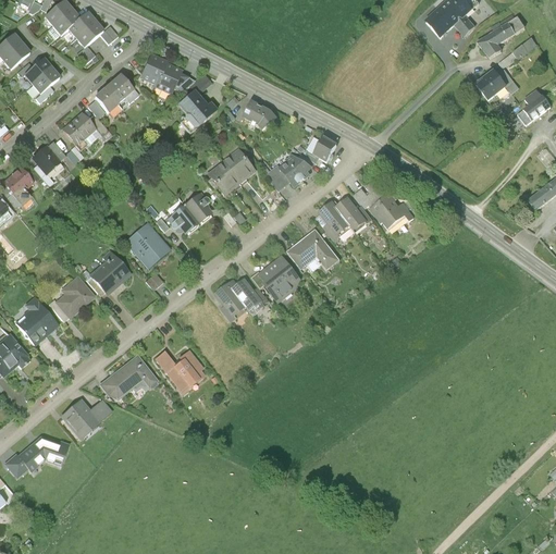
[(17,0),(14,5),(27,12),(33,0),(17,0)]
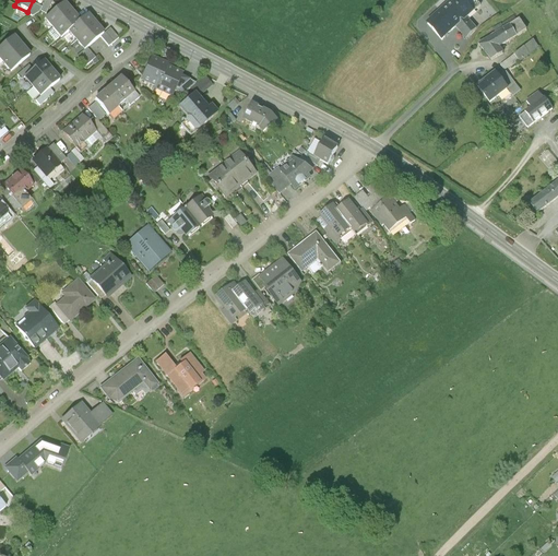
[(51,24),(73,6),(68,0),(58,0),(43,13),(51,24)]
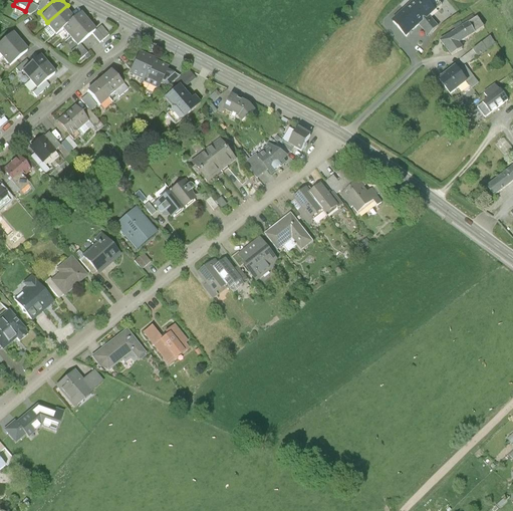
[(408,0),(390,16),(405,33),(417,22),(427,33),(438,23),(428,12),(436,5),(430,0),(408,0)]
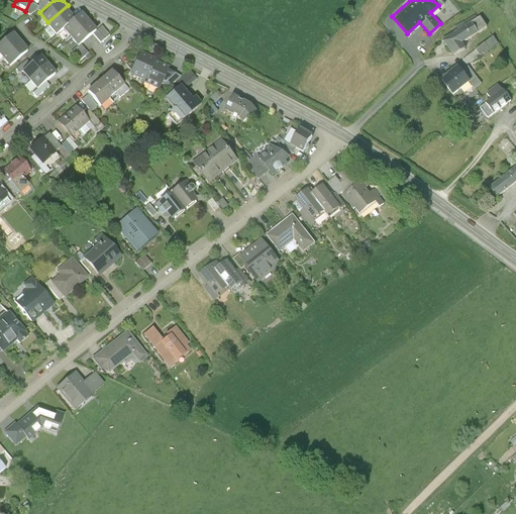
[(75,14),(68,5),(47,22),(55,30),(62,24),(75,14)]
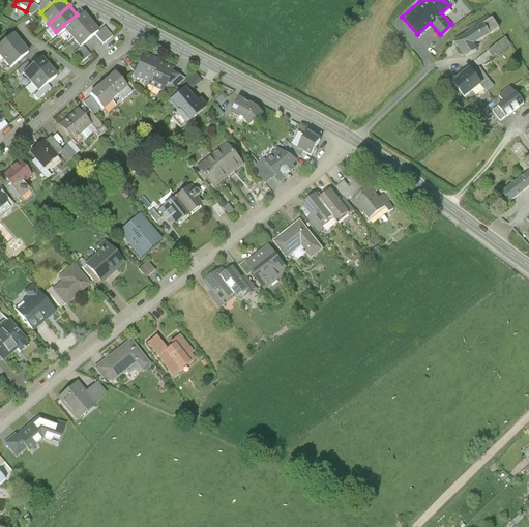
[(77,15),(63,25),(71,35),(92,18),(84,8),(77,15)]
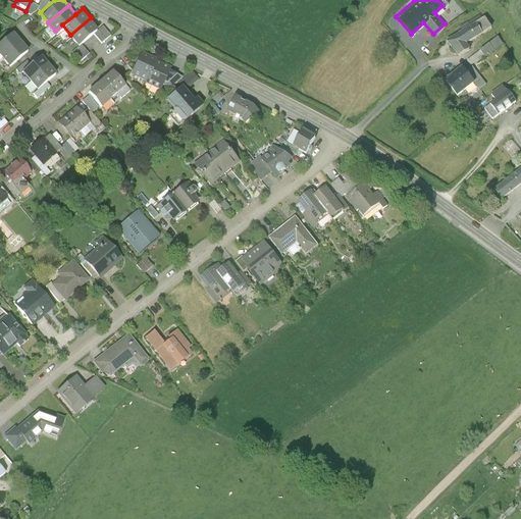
[(490,23),(484,12),(445,38),(458,51),(470,45),(467,39),(490,23)]
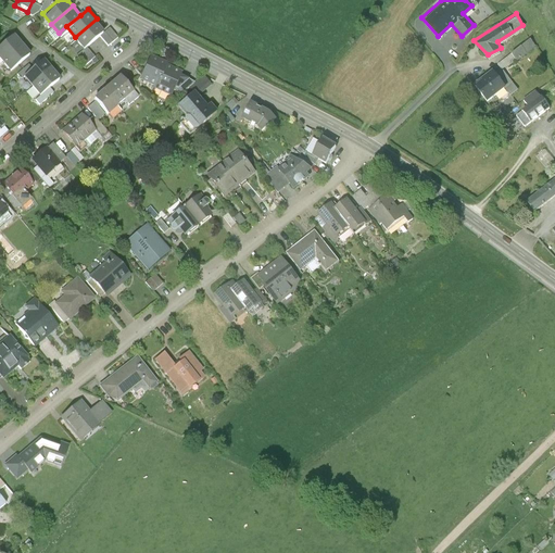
[(97,19),(75,37),(83,46),(104,28),(97,19)]
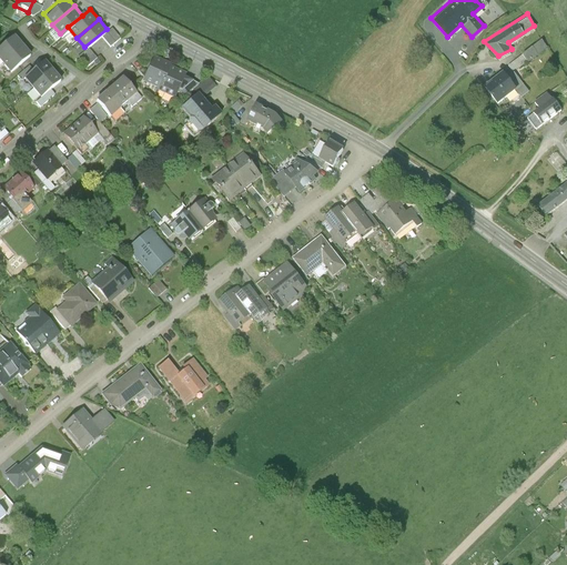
[(0,56),(1,58),(21,41),(12,31),(0,40),(0,56)]
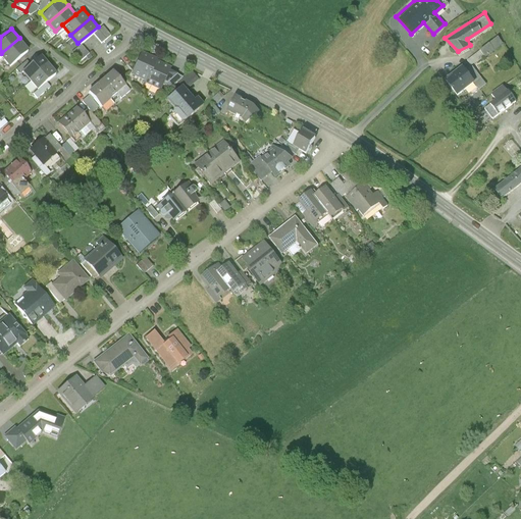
[(1,53),(9,63),(28,48),(19,38),(1,53)]
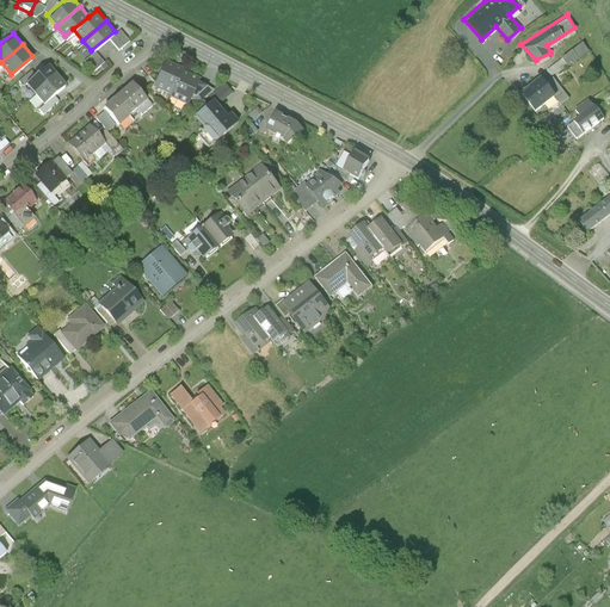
[(168,91),(182,64),(165,57),(153,84),(168,91)]
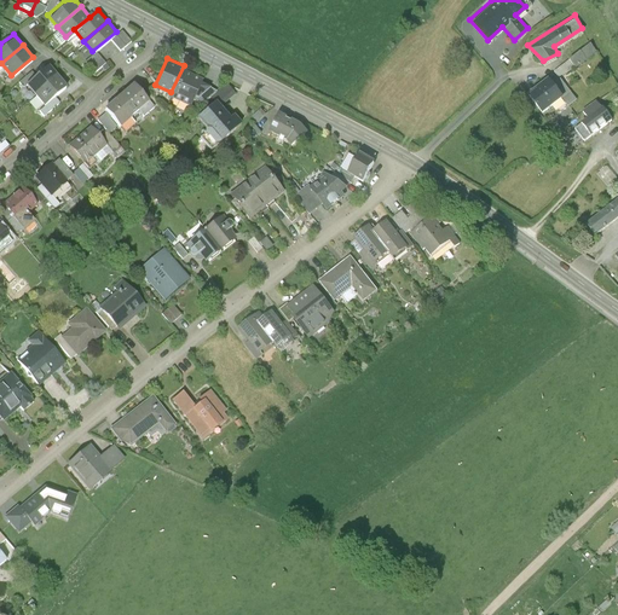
[(57,71),(47,61),(26,80),(34,91),(57,71)]
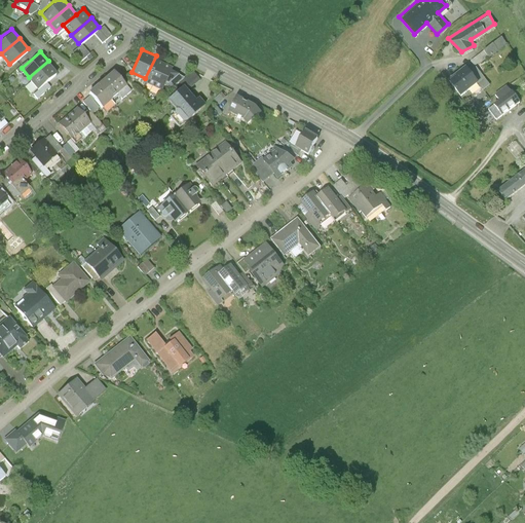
[(160,88),(173,64),(156,55),(145,78),(144,81),(160,88)]
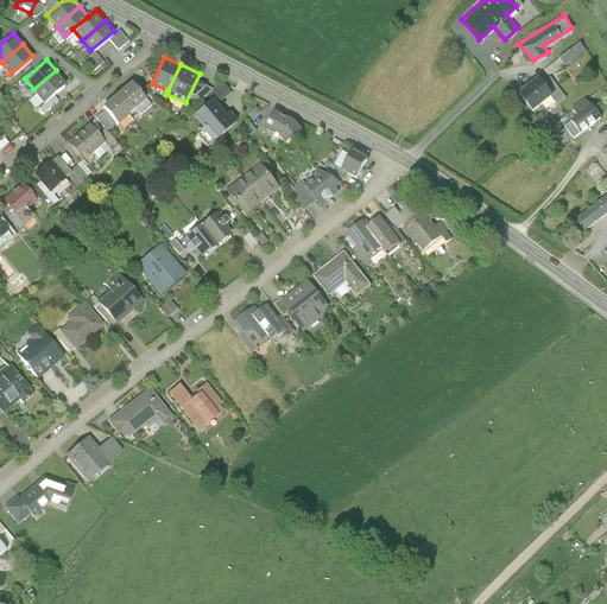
[(65,82),(56,70),(33,89),(44,101),(65,82)]
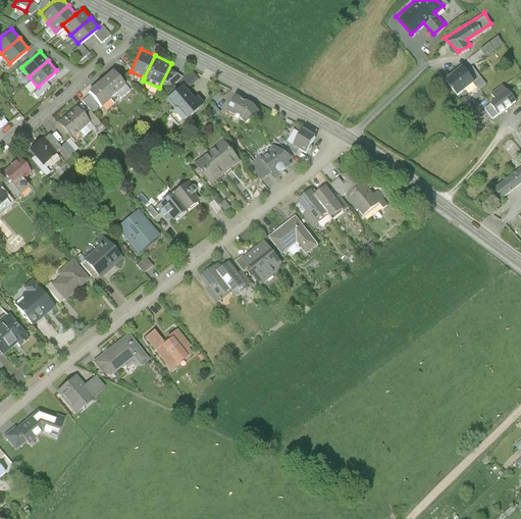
[(462,61),(444,75),(457,92),(472,80),(474,78),(466,67),(462,61)]
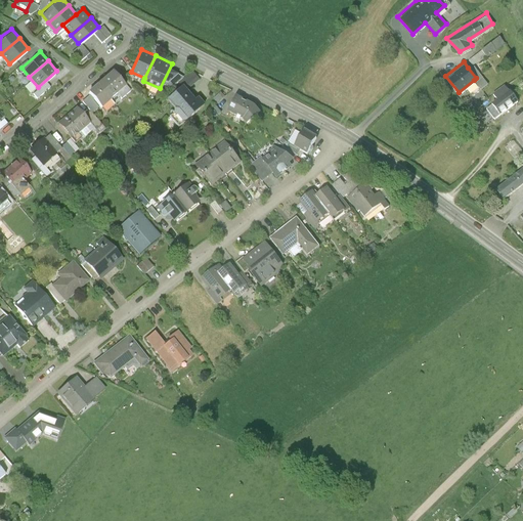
[(487,81),(474,63),(468,68),(476,78),(474,80),(480,87),(487,81)]
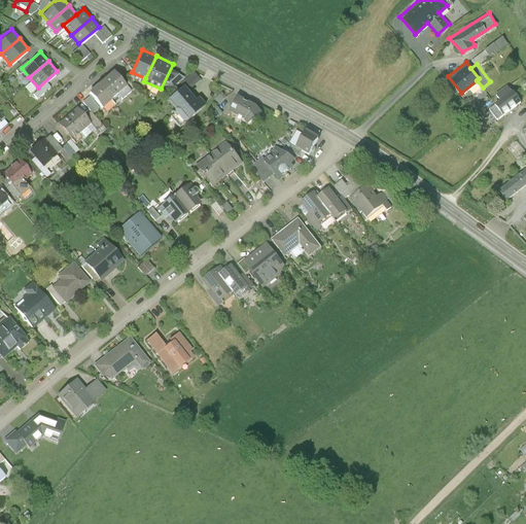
[(115,66),(102,76),(117,96),(131,84),(115,66)]
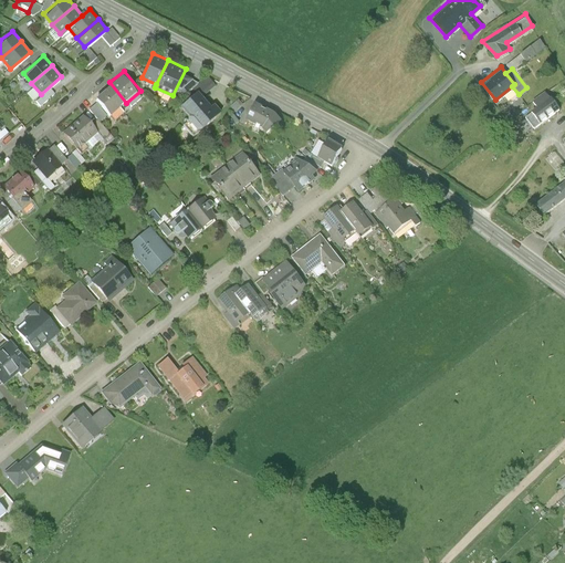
[(110,82),(95,94),(112,115),(126,103),(110,82)]
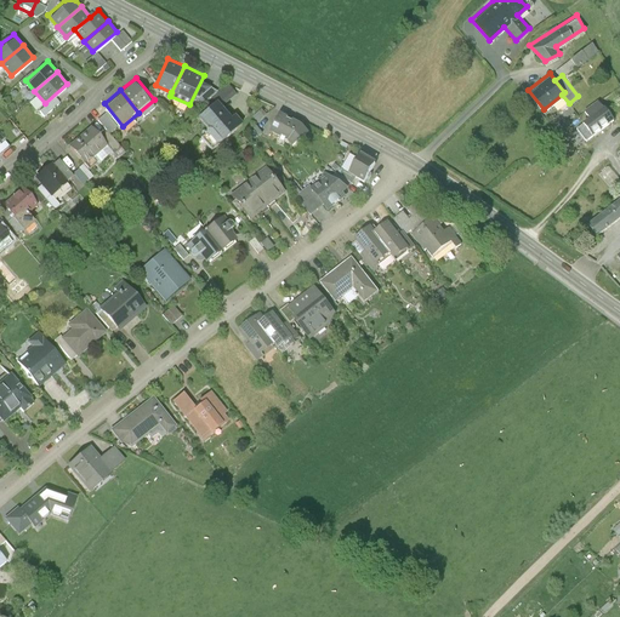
[(242,119),(219,93),(198,113),(220,138),(242,119)]
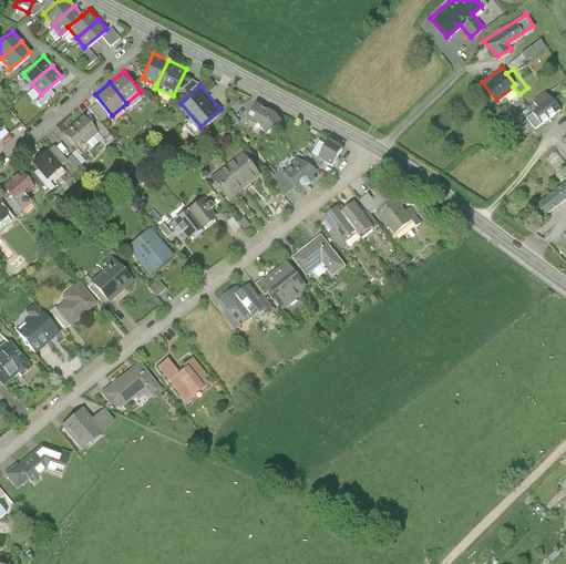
[(276,109),(256,99),(246,118),(264,126),(269,132),(284,118),(276,109)]
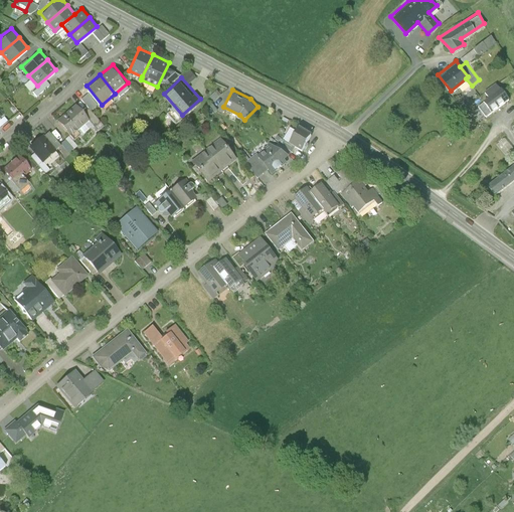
[(482,101),(490,112),(505,101),(497,91),(482,101)]
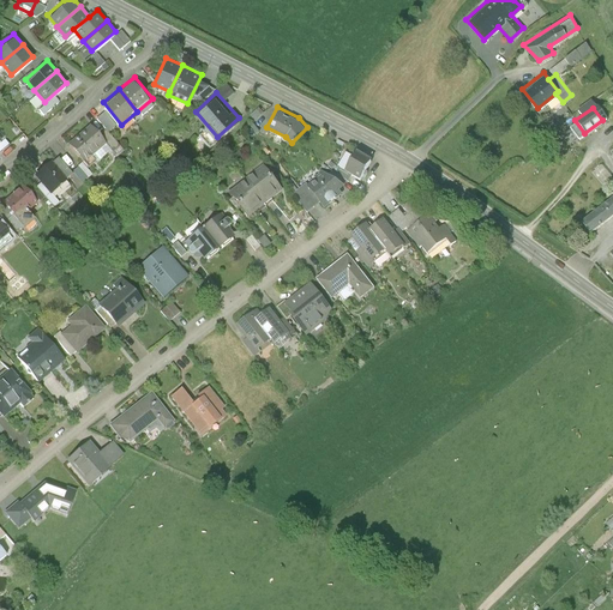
[(112,148),(89,121),(67,140),(90,167),(112,148)]
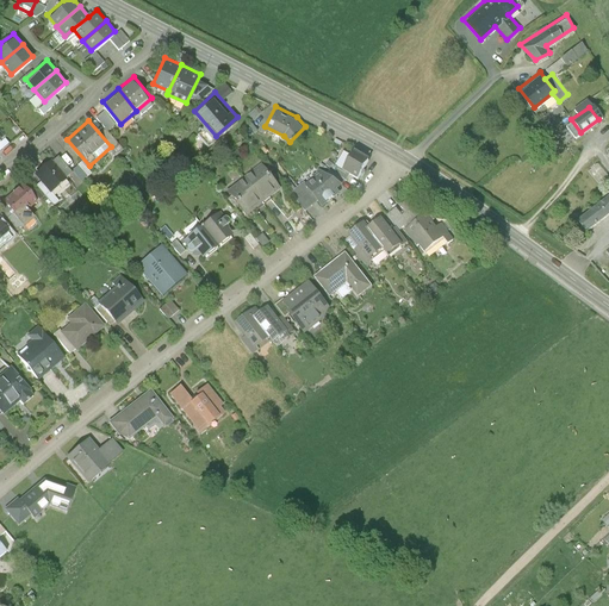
[(372,154),(356,144),(343,167),(359,176),(372,154)]
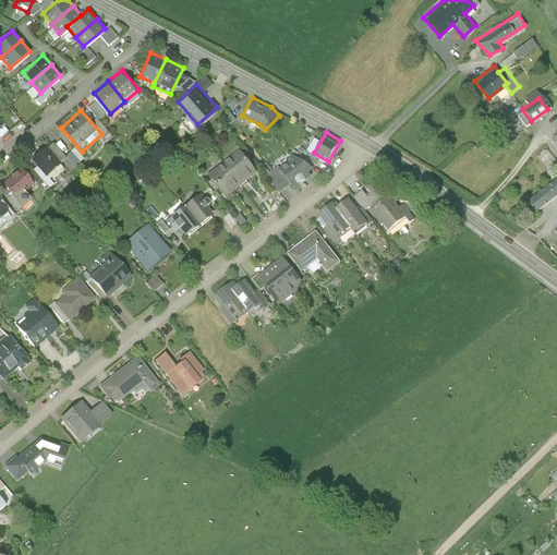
[(61,158),(48,143),(29,158),(43,173),(61,158)]
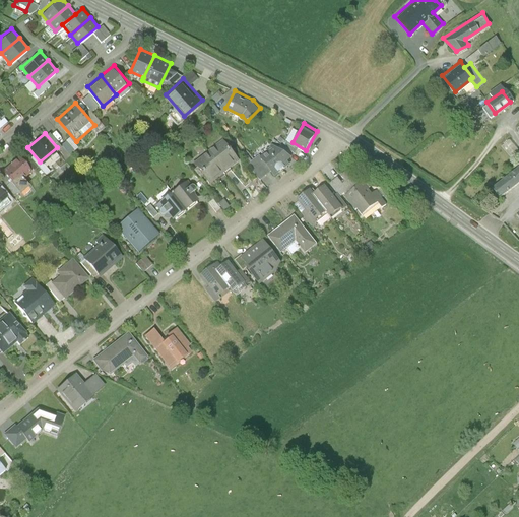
[(61,143),(69,152),(76,145),(68,136),(61,143)]
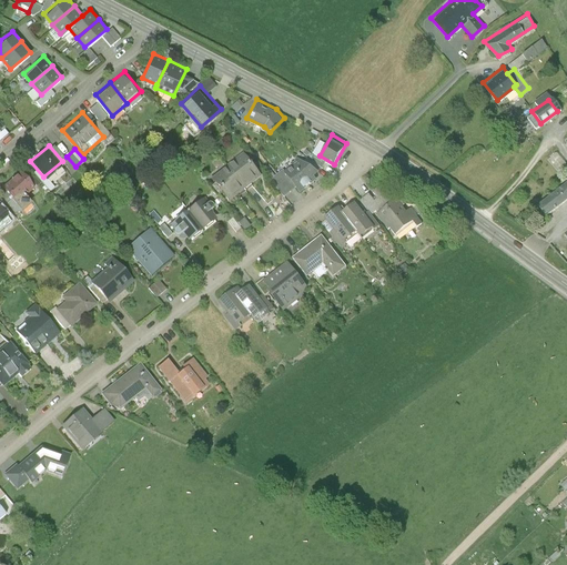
[(247,149),(229,163),(246,187),(265,173),(247,149)]
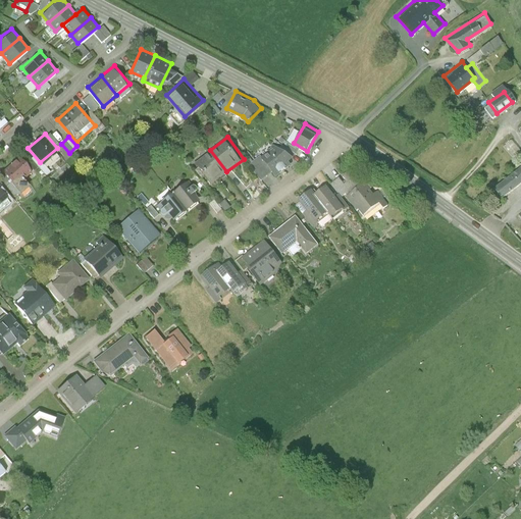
[(520,150),(510,138),(502,145),(512,156),(520,150)]
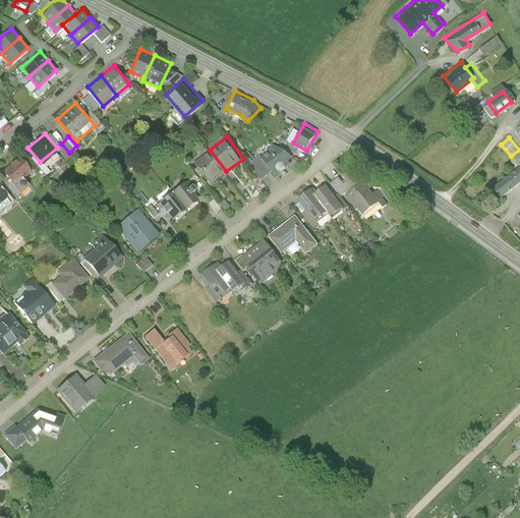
[(295,159),(283,141),(263,157),(271,169),(275,174),(295,159)]
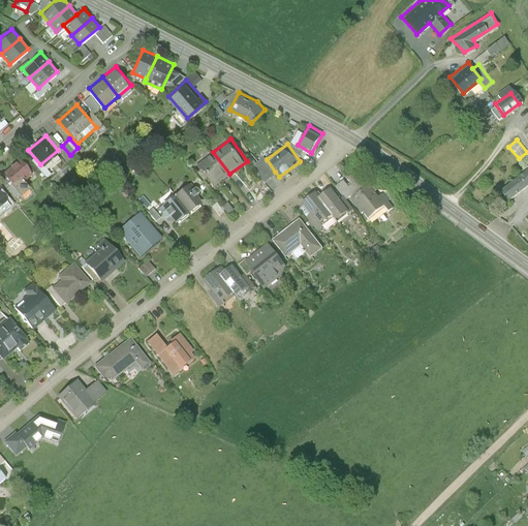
[(213,152),(195,164),(212,186),(229,174),(213,152)]
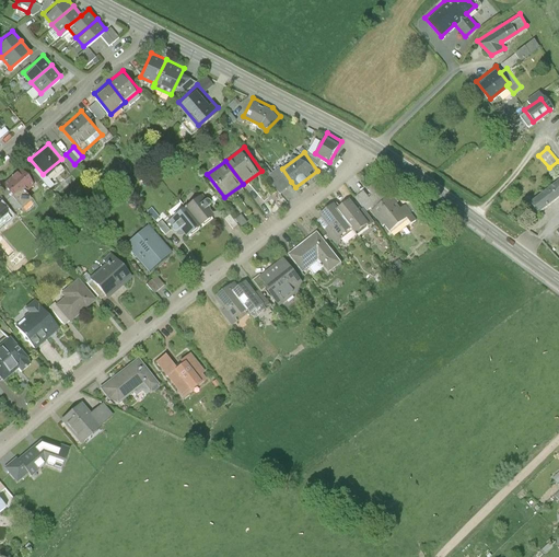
[(282,169),(279,164),(266,174),(279,190),(291,182),(282,169)]
